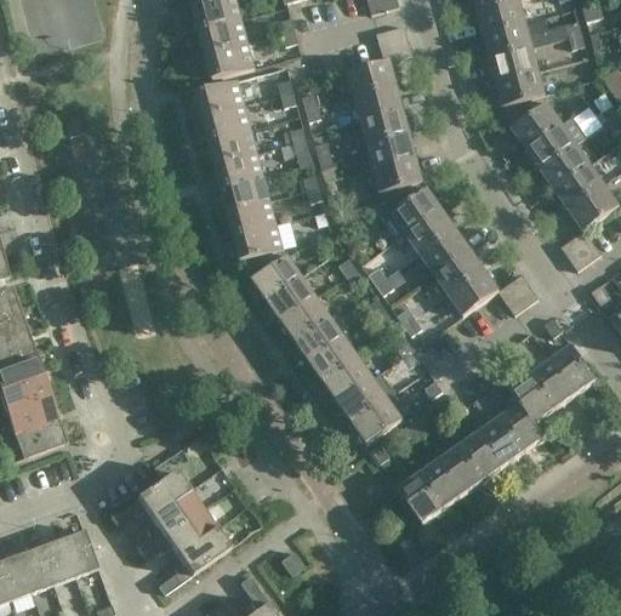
[(211,0),(193,5),(200,30),(241,18),(237,0),(211,0)]
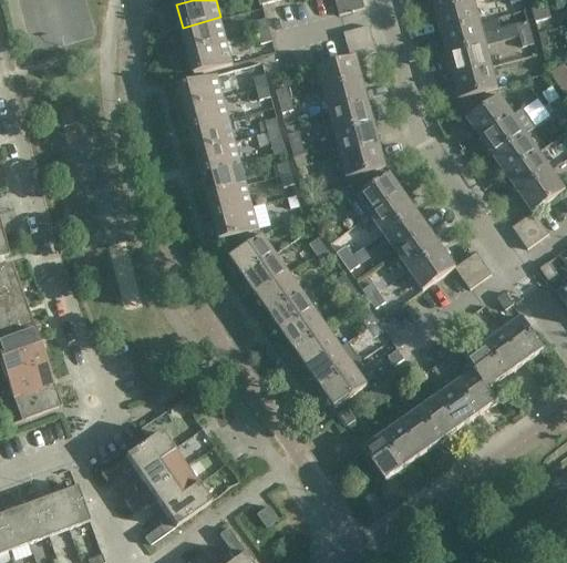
[(366,6),(363,0),(336,0),(339,13),(366,6)]
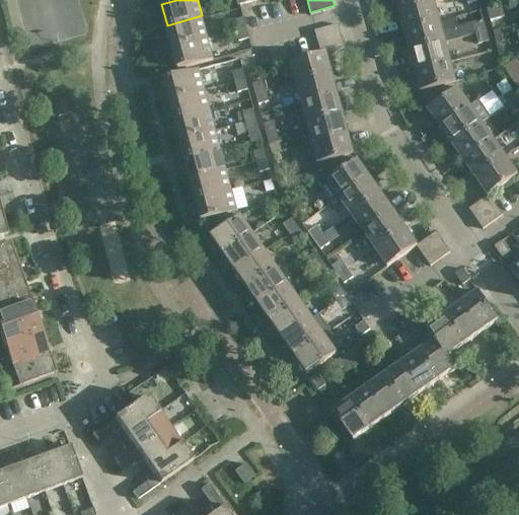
[(396,0),(399,8),(430,0),(396,0)]
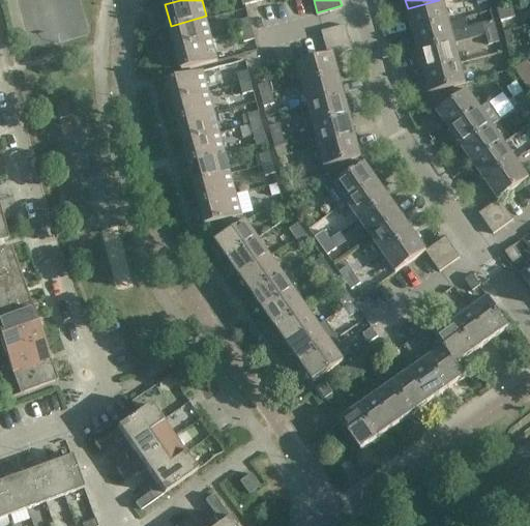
[(449,20),(443,0),(439,0),(408,8),(413,29),(449,20)]
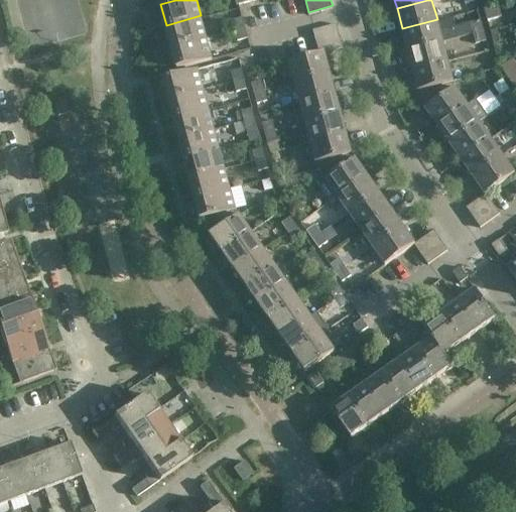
[(498,15),(496,4),(485,7),(488,17),(498,15)]
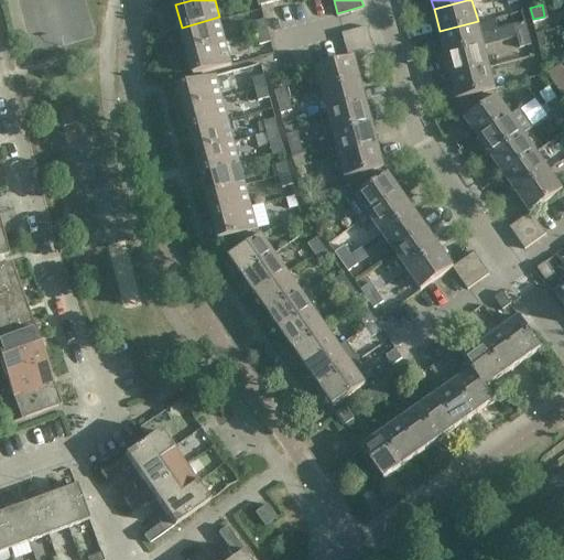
[(226,39),(219,17),(182,28),(187,49),(226,39)]
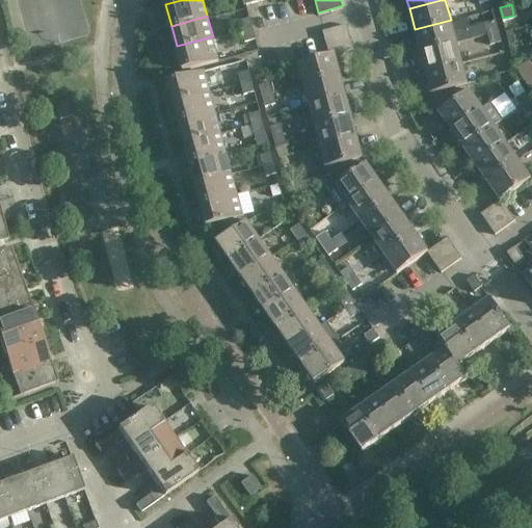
[(254,26),(250,16),(239,18),(242,29),(254,26)]
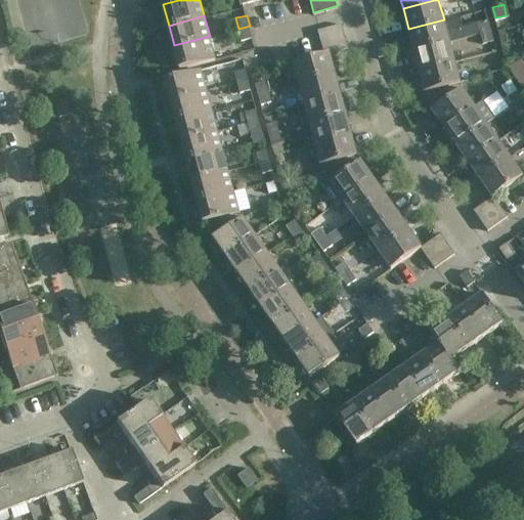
[(491,28),(488,17),(478,20),(480,31),(491,28)]
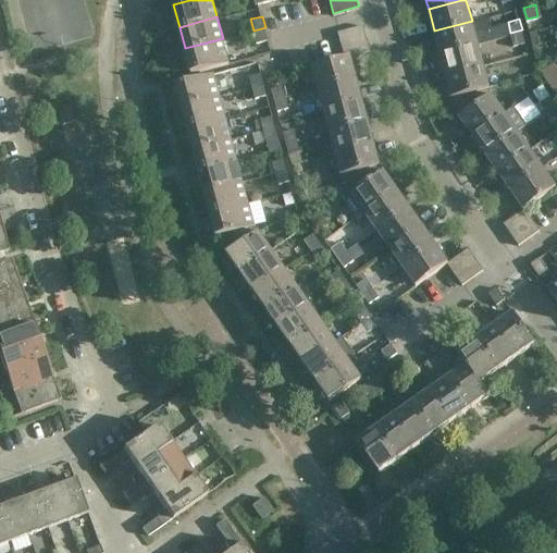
[(478,41),(472,21),(434,31),(440,52),(478,41)]
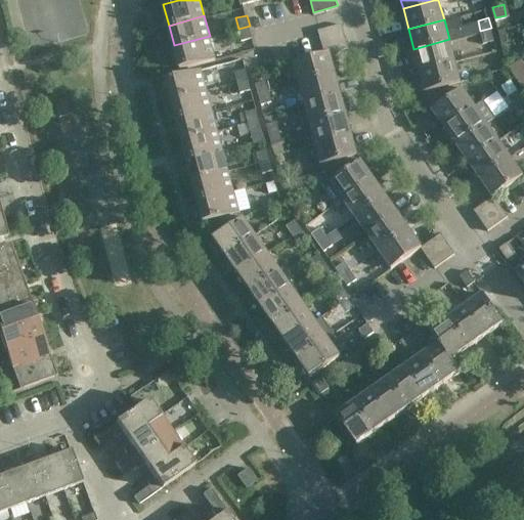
[(345,34),(342,22),(318,28),(321,40),(345,34)]
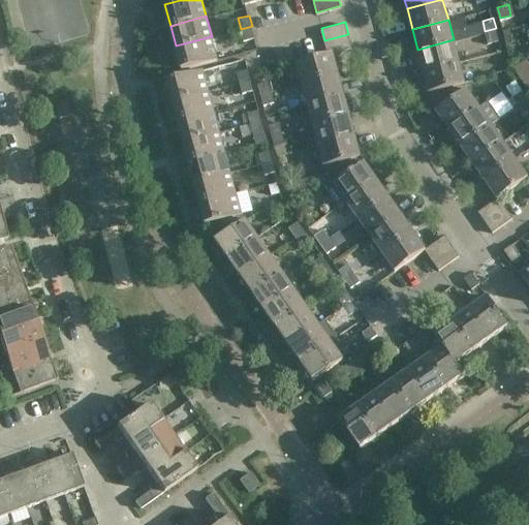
[(254,36),(252,26),(241,29),(244,39),(254,36)]
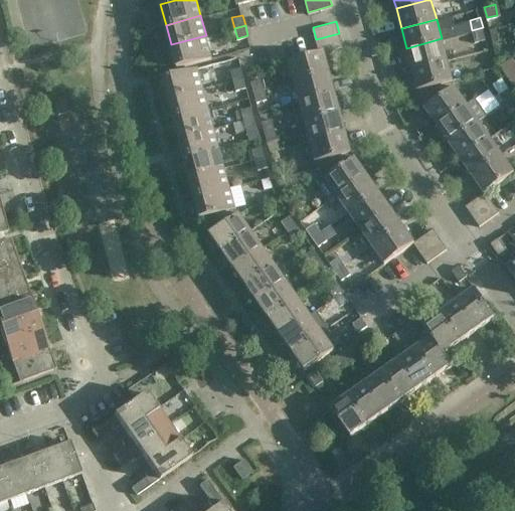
[(486,38),(483,27),(472,30),(475,40),(486,38)]
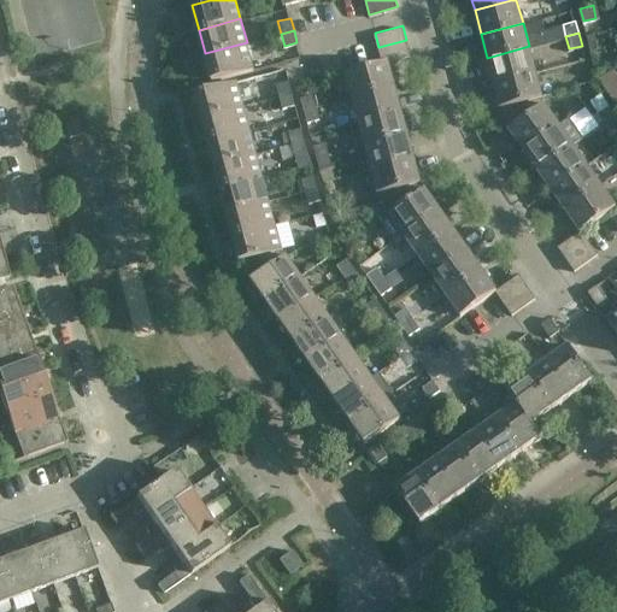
[(410,54),(406,40),(378,47),(382,60),(388,59),(410,54)]
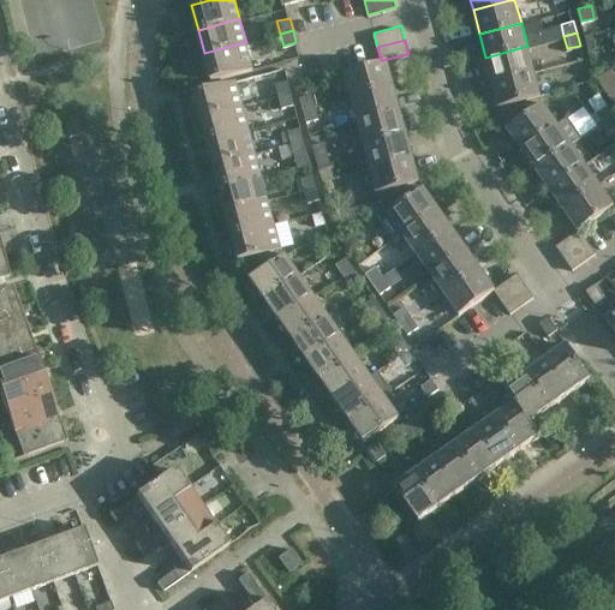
[(252,67),(246,42),(204,53),(210,78),(252,67)]
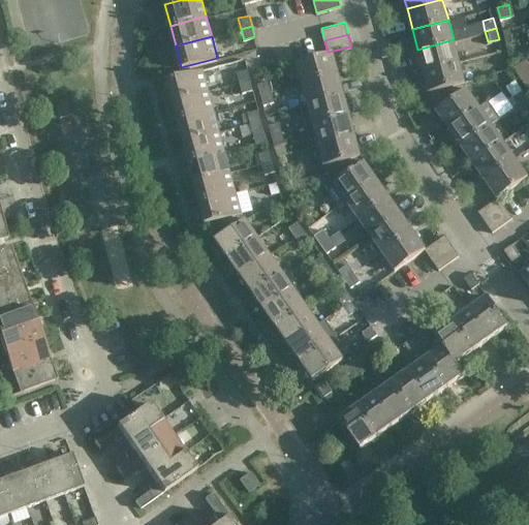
[(459,60),(454,39),(417,50),(424,69),(459,60)]
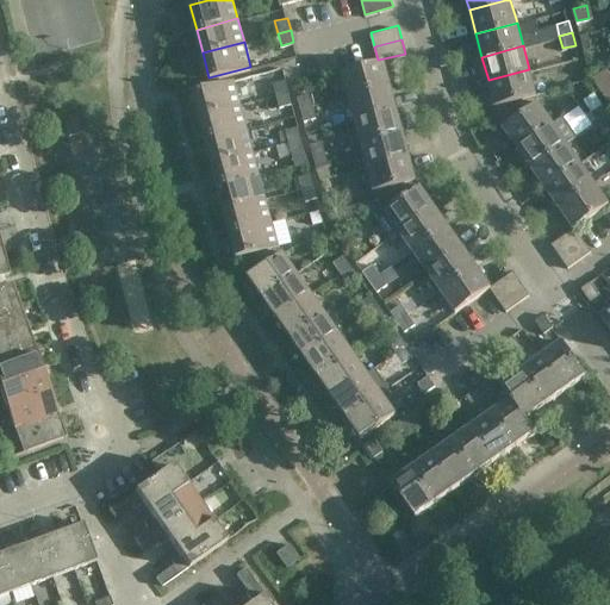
[(390,83),(384,58),(378,60),(342,69),(349,94),(390,83)]
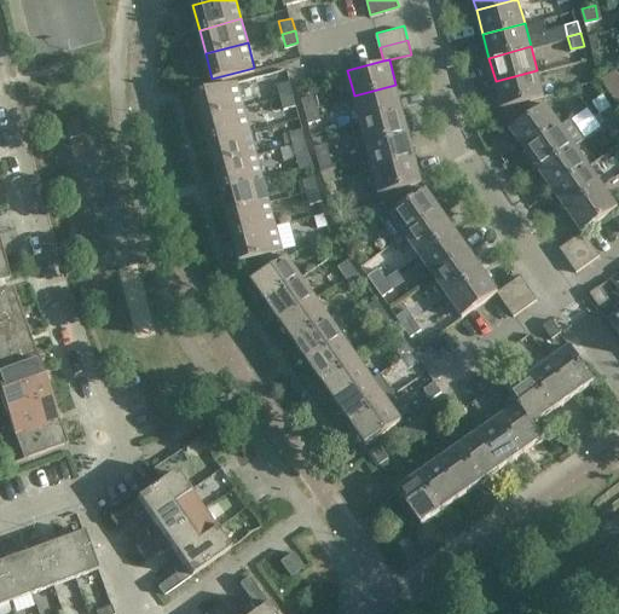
[(545,102),(537,70),(496,81),(502,106),(522,100),(527,115),(545,102)]
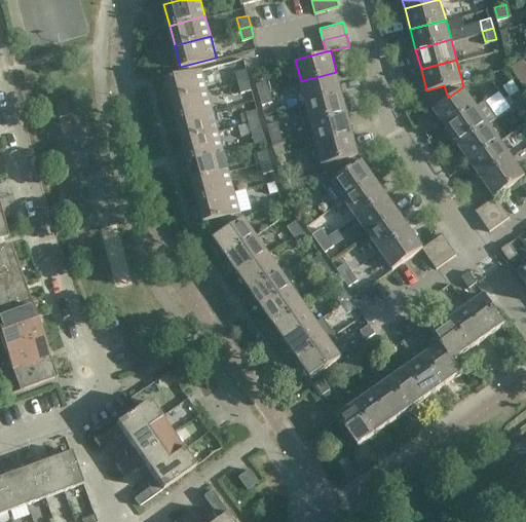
[(249,77),(247,67),(235,70),(238,80),(249,77)]
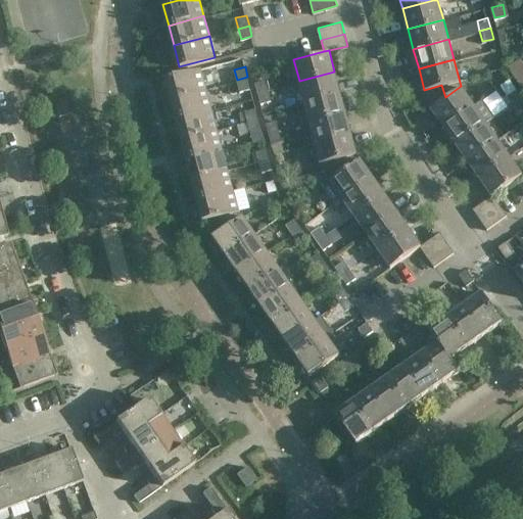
[(206,88),(200,67),(165,77),(171,97),(206,88)]
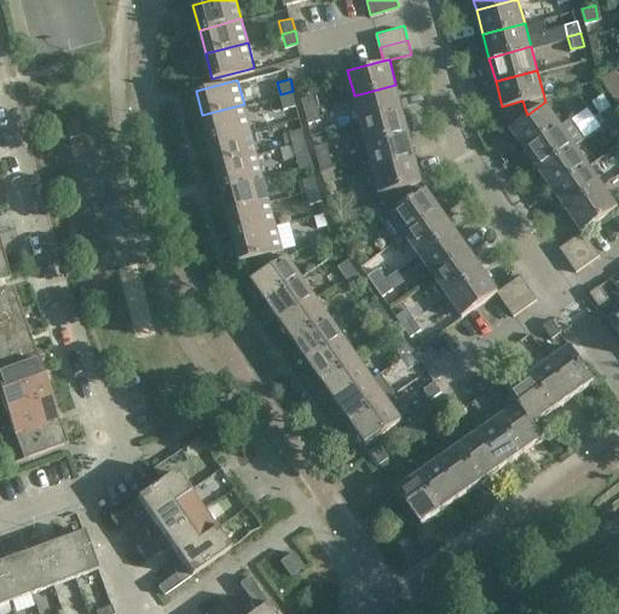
[(403,108),(395,85),(354,96),(360,120),(403,108)]
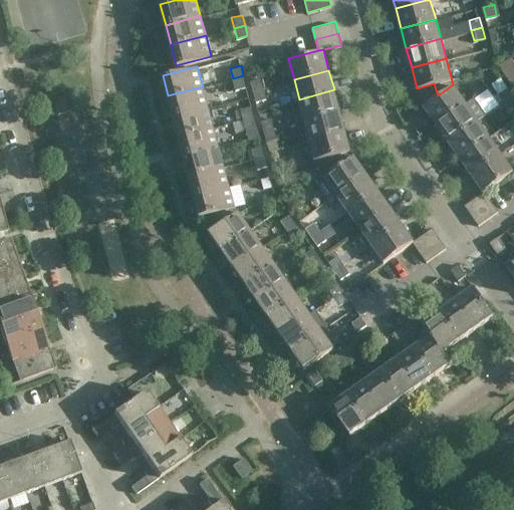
[(246,85),(243,75),(233,78),(235,88),(246,85)]
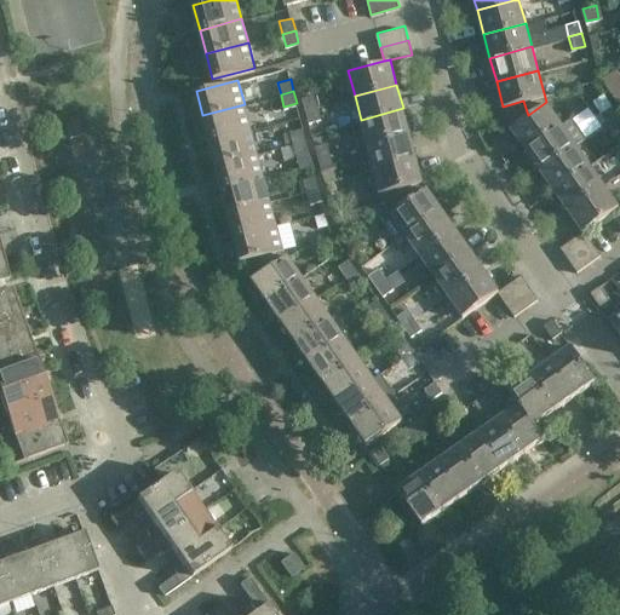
[(319,105),(315,93),(302,97),(305,109),(319,105)]
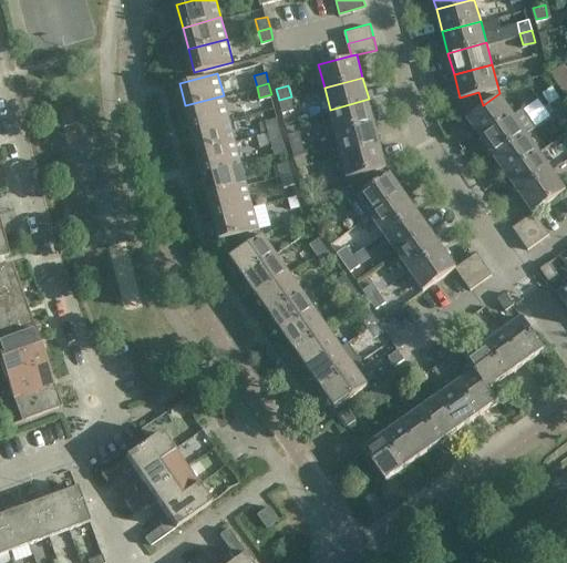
[(481,135),(513,113),(500,93),(483,105),(478,92),(460,98),(463,111),(481,135)]
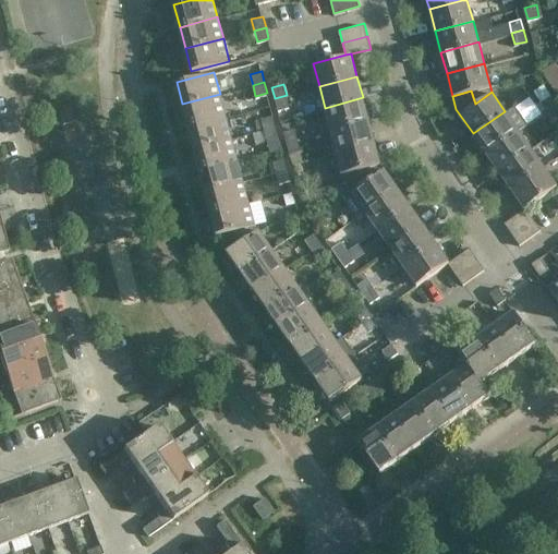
[(557,103),(549,93),(541,99),(547,109),(557,103)]
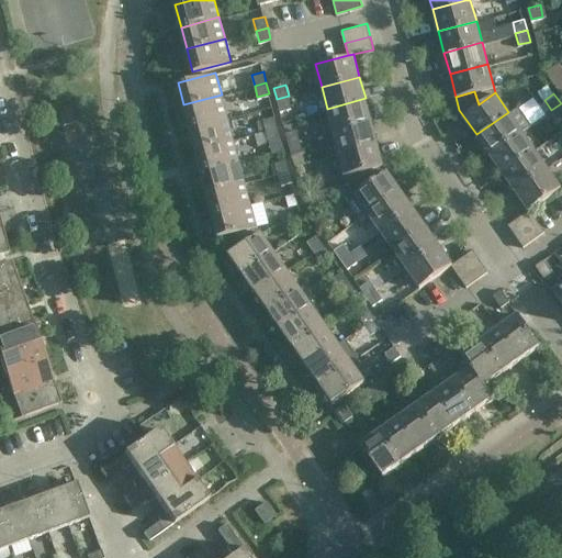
[(227,116),(222,95),(183,104),(189,126),(227,116)]
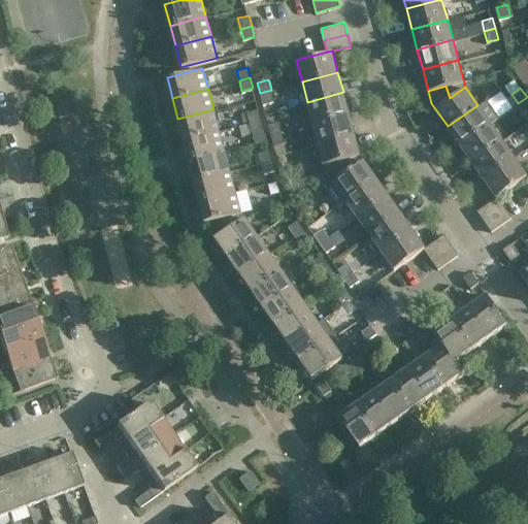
[(273,100),(271,90),(260,93),(263,103),(273,100)]
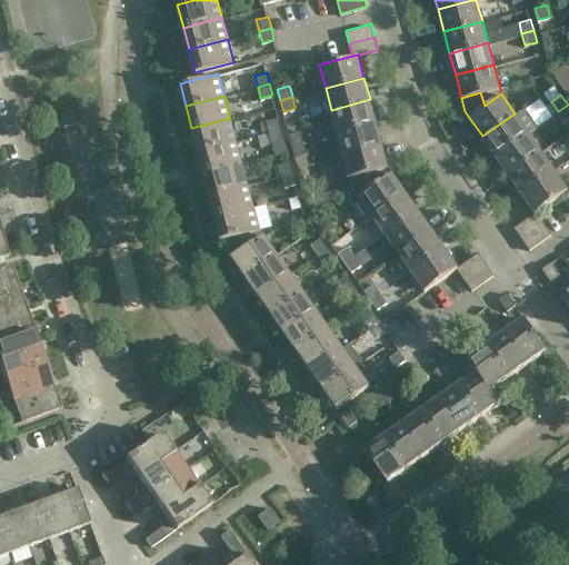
[(376,121),(370,99),(331,110),(337,131),(376,121)]
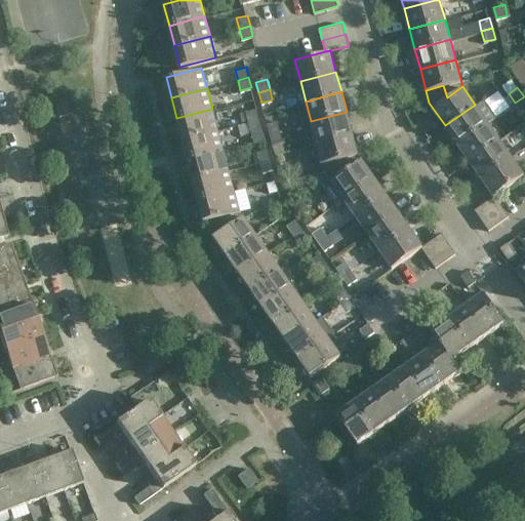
[(524,108),(524,97),(524,96),(515,103),(521,112),(524,108)]
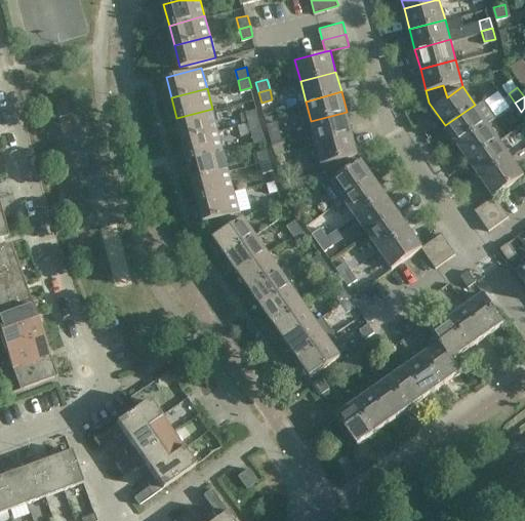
[(457,143),(487,122),(475,105),(445,125),(457,143)]
